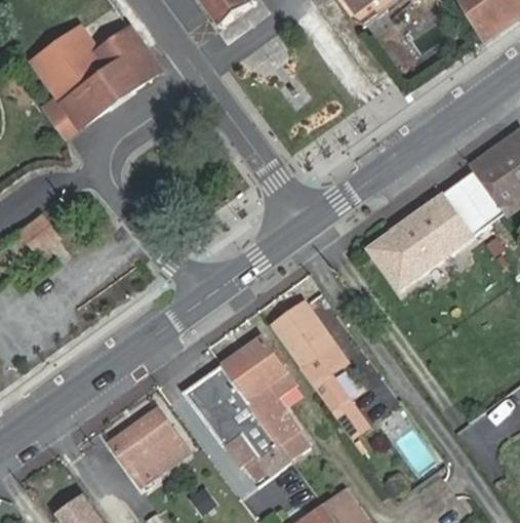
[(251,1),(250,0),(197,0),(215,25),(251,1)]
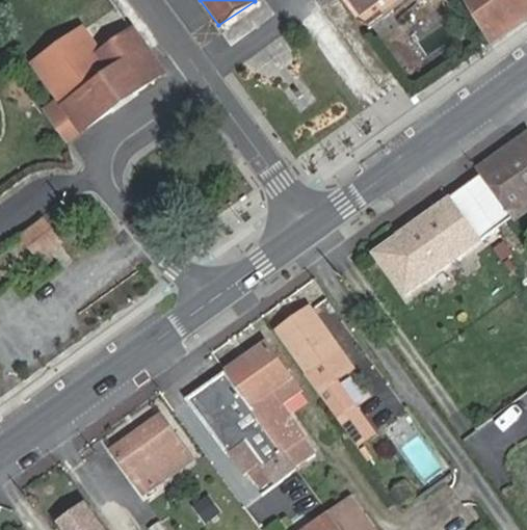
[(346,0),(357,14),(374,0),(346,0)]
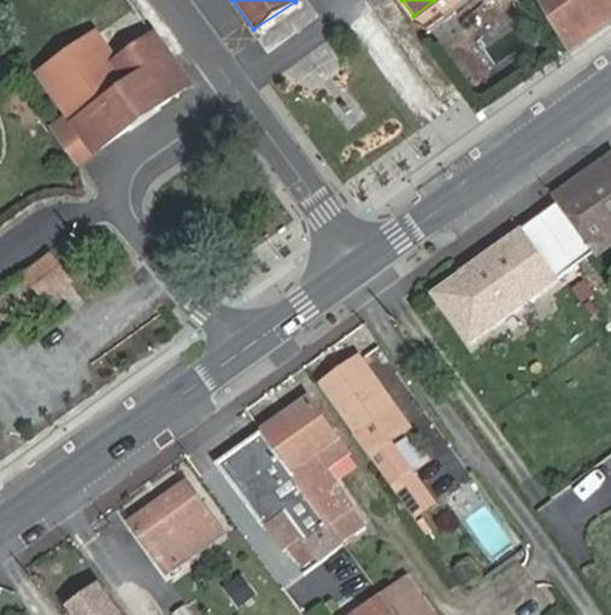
[(434,0),(413,16),(424,30),(463,0),(479,0),(480,1),(482,0),(434,0)]
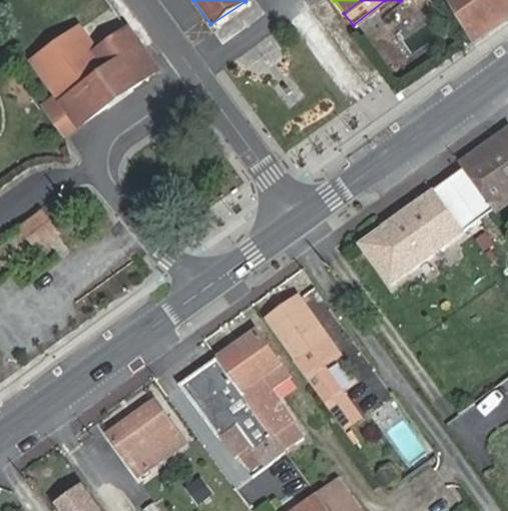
[(448,0),(460,19),(486,0),(448,0)]
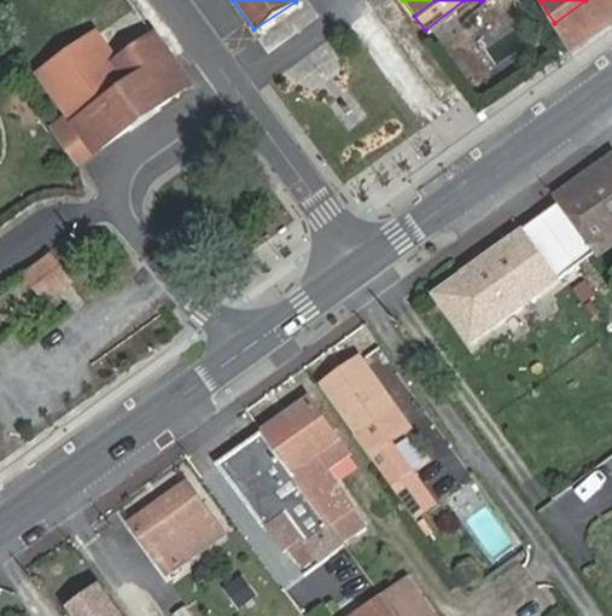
[(611,16),(611,0),(586,0),(554,23),(569,47),(611,16)]
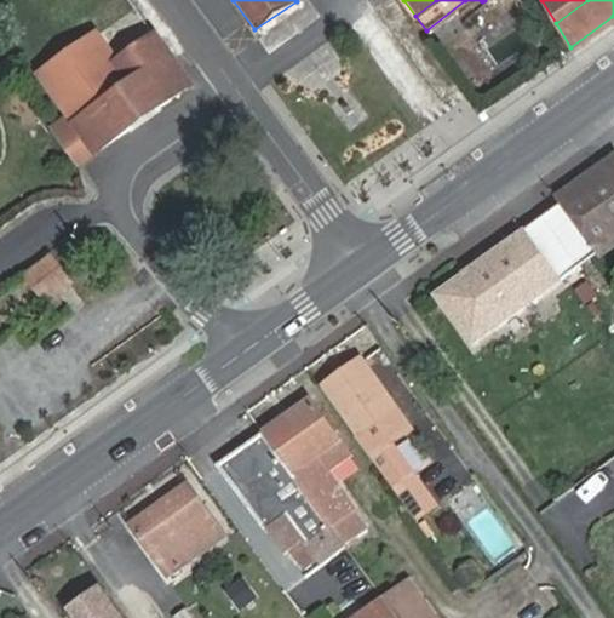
[(185,83),(150,33),(82,81),(79,84),(81,86),(91,102),(69,119),(66,113),(46,126),(74,165),(125,127),(116,115),(143,97),(151,108),(172,92),(185,83)]
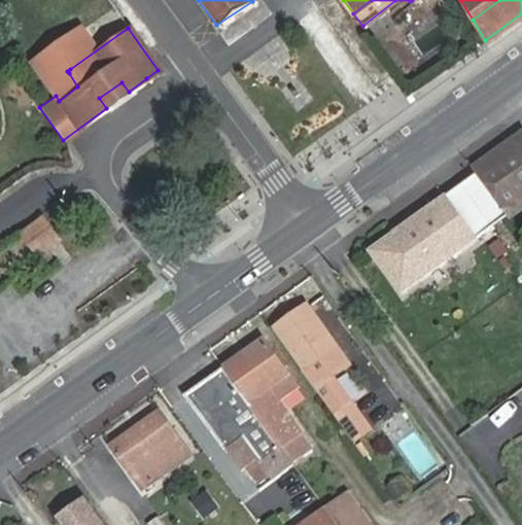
[(49,86),(56,96),(59,101),(77,86),(69,73),(49,86)]
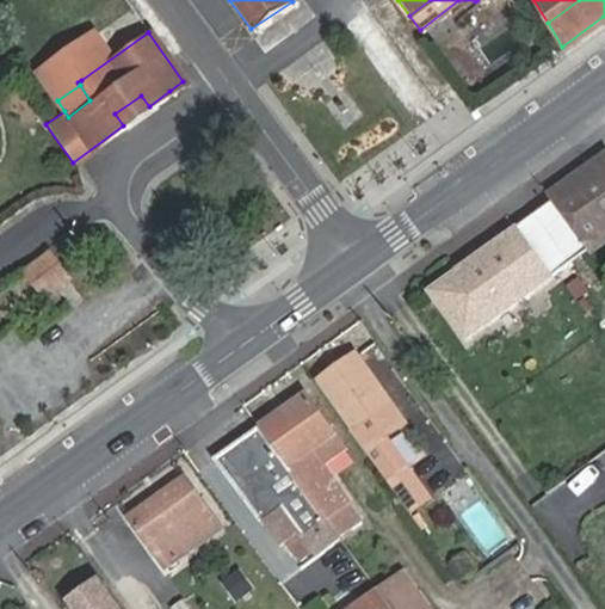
[(115,114),(123,125),(149,106),(141,96),(115,114)]
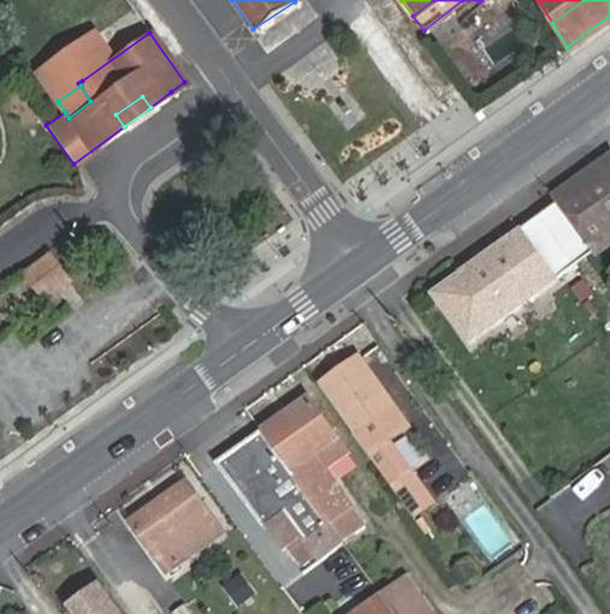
[(598,249),(609,240),(609,157),(606,151),(594,159),(603,173),(563,201),(598,249)]
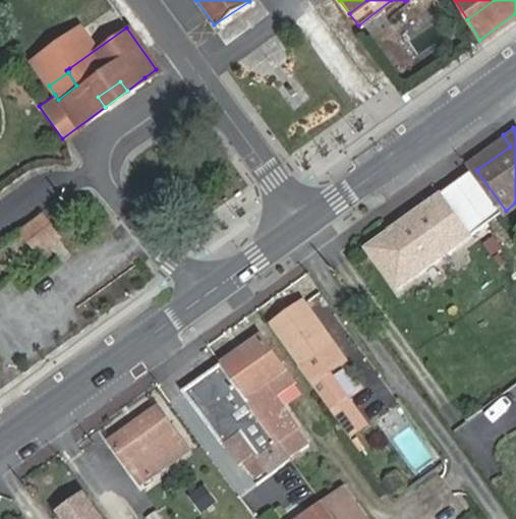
[(503,134),(469,159),(476,170),(510,147),(503,134)]
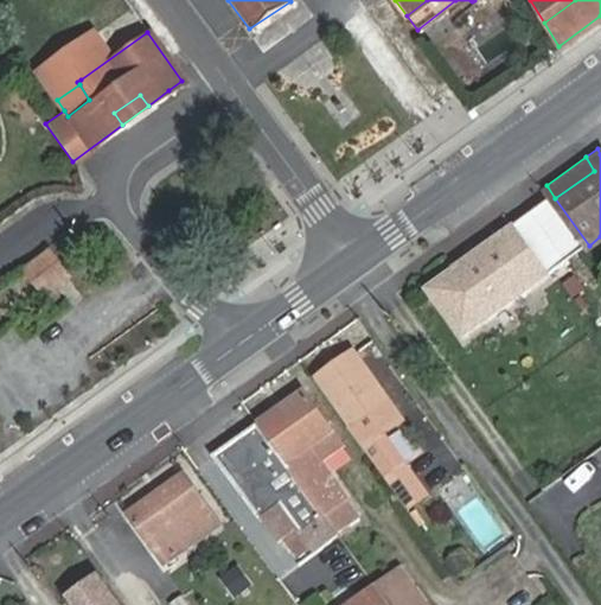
[(542,275),(575,252),(541,203),(507,227),(542,275)]
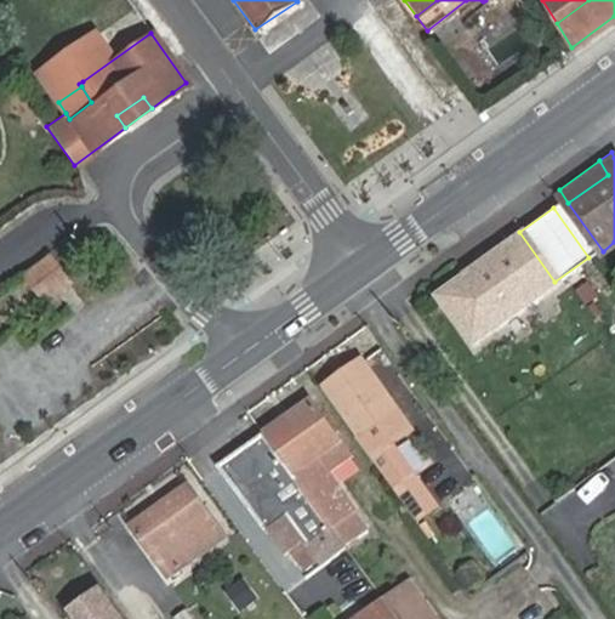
[(432,295),(467,345),(554,282),(519,232),(432,295)]
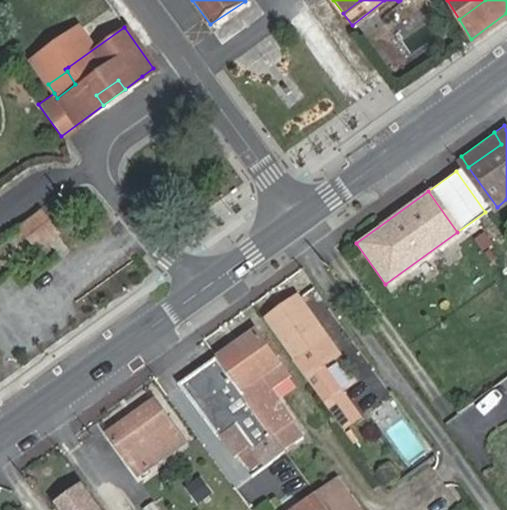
[(37,209),(16,225),(34,248),(55,233),(37,209)]
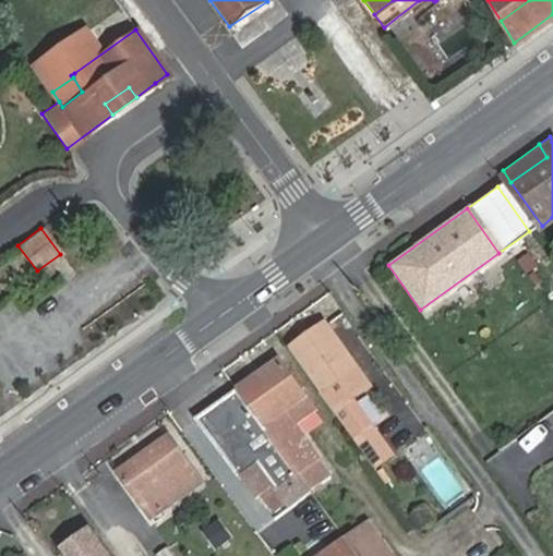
[(370,381),(325,317),(291,341),(379,461),(392,451),(350,395),(370,381)]
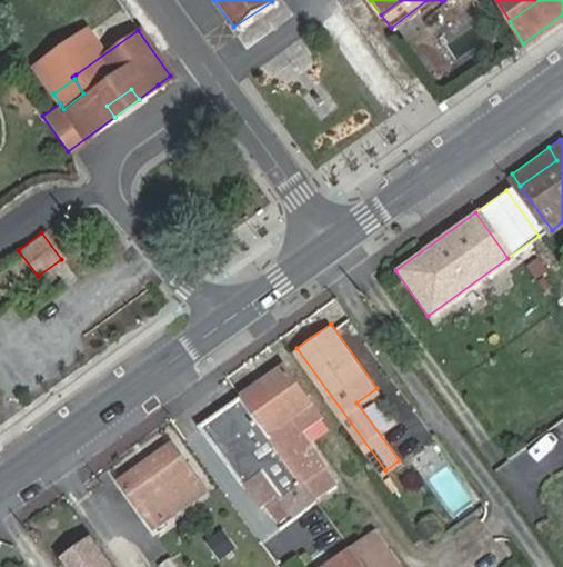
[(301,431),(319,418),(281,365),(239,395),(313,498),(334,483),(301,431)]
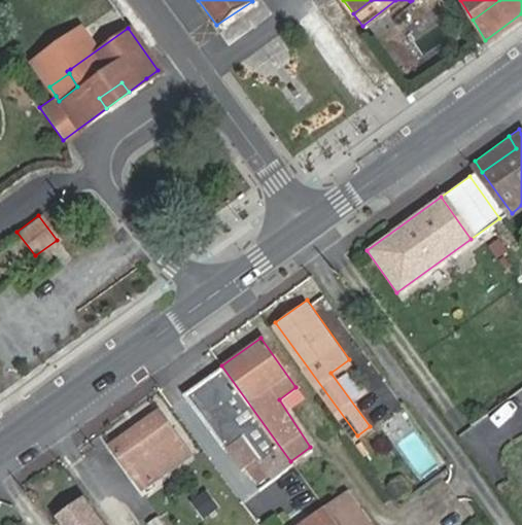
[(299,473),(290,461),(221,365),(184,391),(237,466),(242,463),(255,454),(269,474),(277,487),(299,473)]
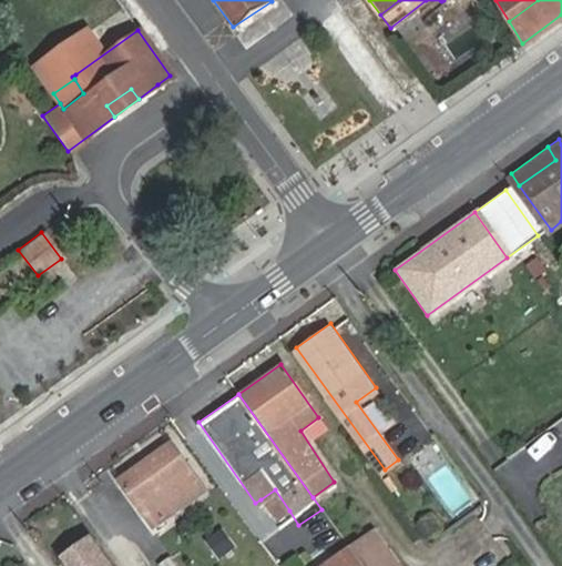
[(203,491),(170,442),(115,479),(143,517),(162,504),(171,515),(203,491)]
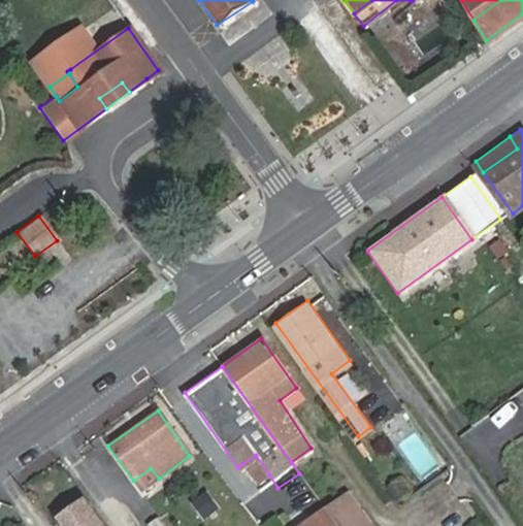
[(363,458),(370,453),(362,441),(355,447),(363,458)]
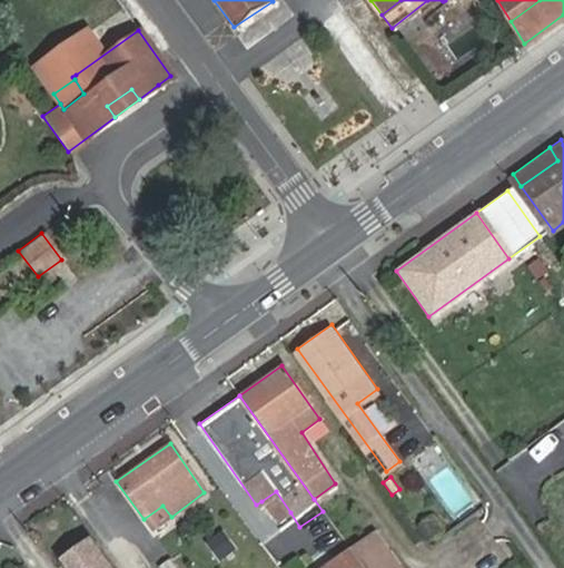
[(261,501),(277,522),(290,512),(276,491),(261,501)]
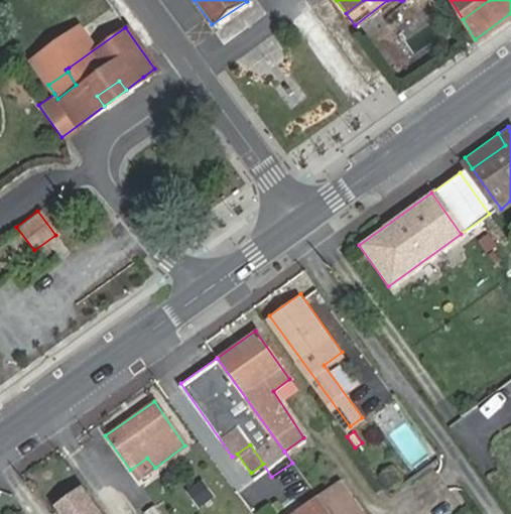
[(130,470),(136,481),(155,468),(147,458),(130,470)]
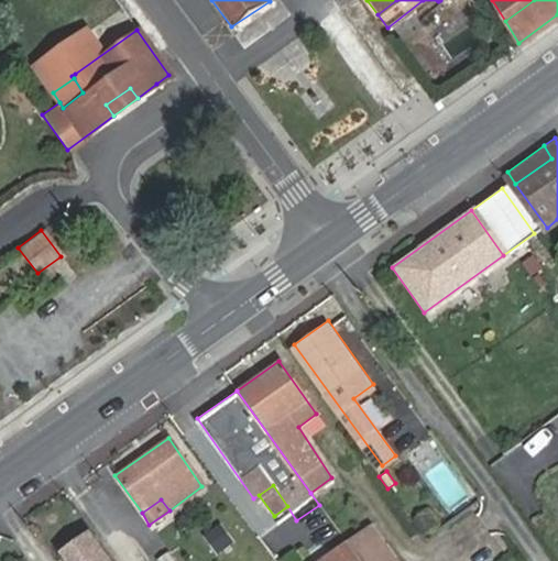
[(359,560),(384,560),(393,554),(369,521),(343,539),(359,560)]
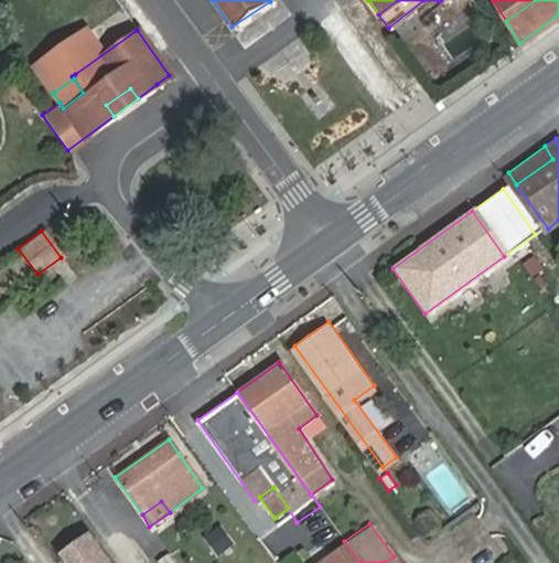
[(219,527),(204,537),(216,554),(232,543),(219,527)]
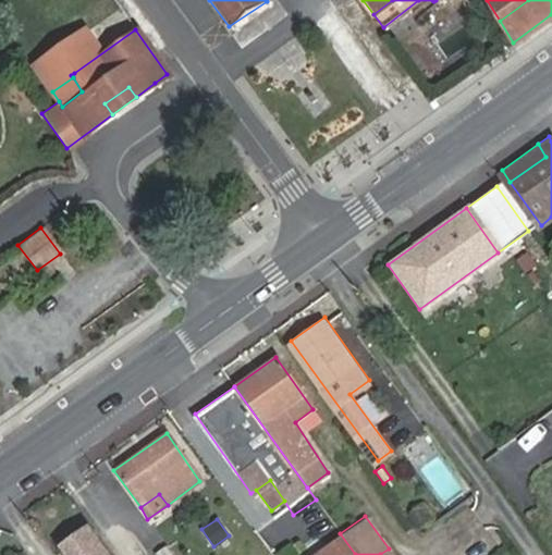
[(90,527),(63,544),(70,554),(110,554),(106,549),(90,527)]
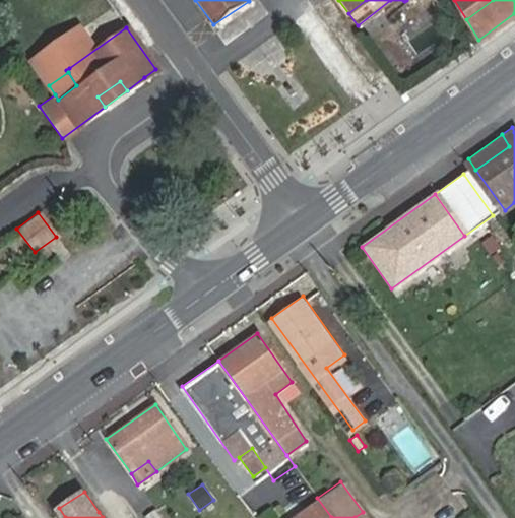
[(331,517),(317,498),(286,517),(331,517)]
